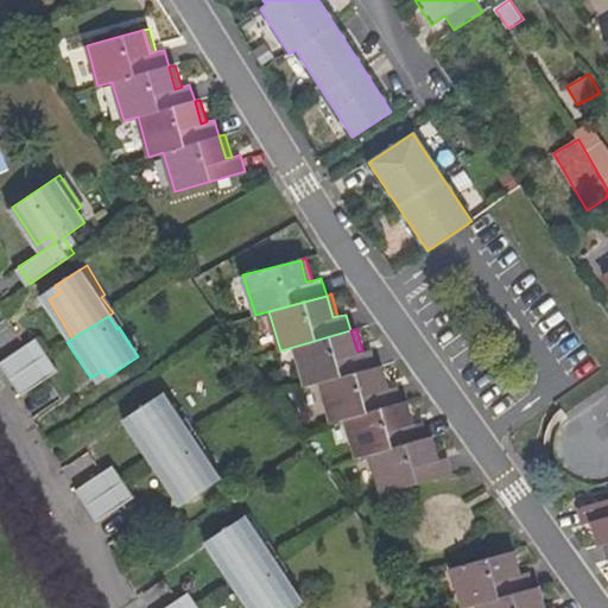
[(318,382),(377,367),(371,349),(362,350),(358,352),(350,330),(293,347),(304,386),(318,382)]
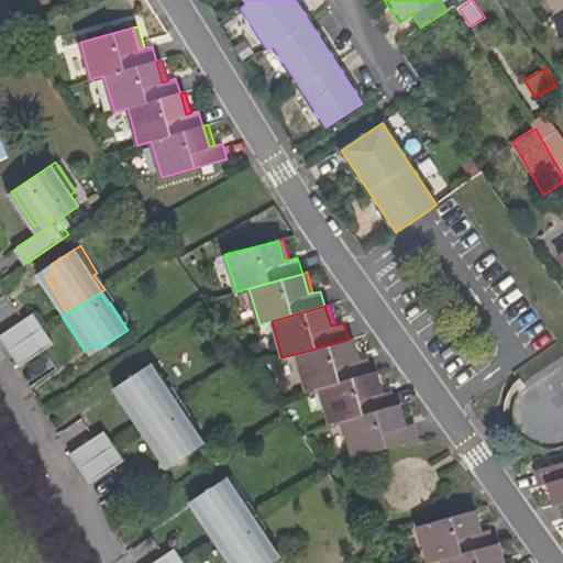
[(3,333),(13,346),(43,330),(47,326),(37,311),(3,333)]
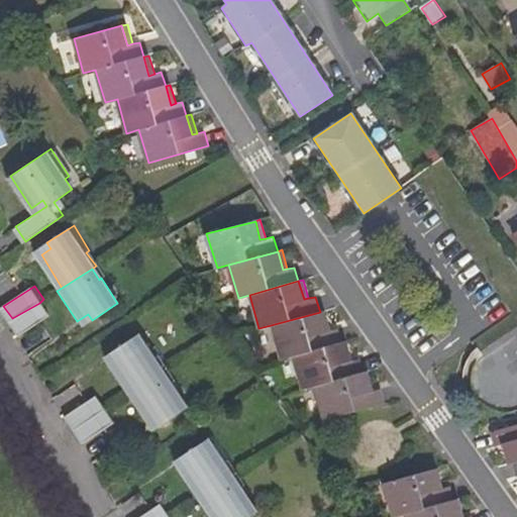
[(39,303),(12,318),(6,323),(15,336),(47,316),(39,303)]
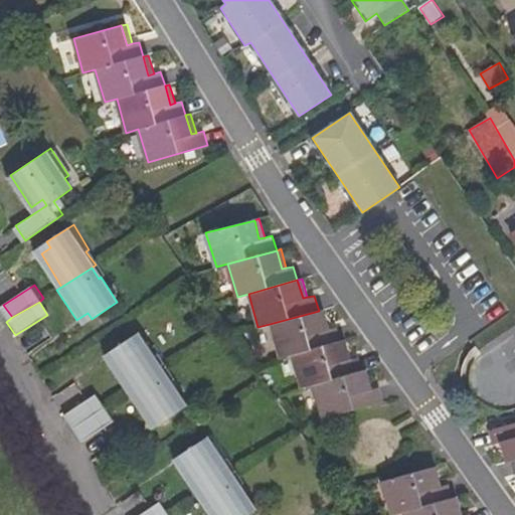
[(325,330),(330,328),(324,309),(319,311),(325,330)]
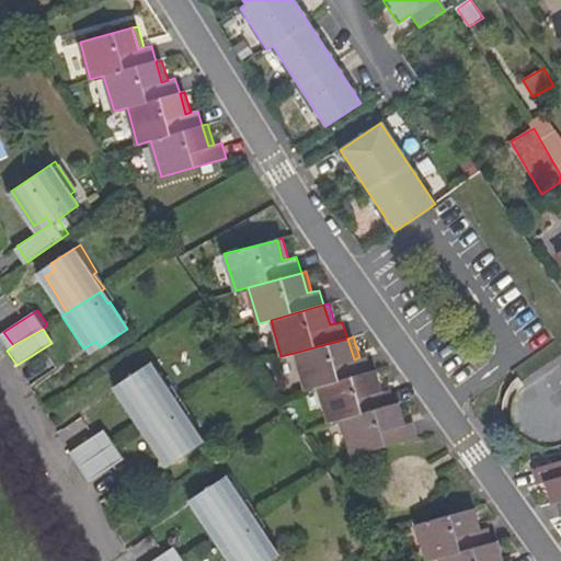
[(317,385),(370,370),(366,355),(359,357),(354,359),(347,339),(294,353),(304,389),(317,385)]
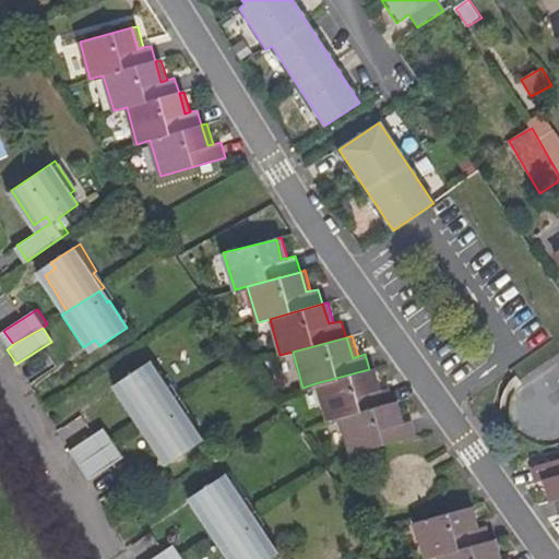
[(165,389),(168,387),(150,359),(121,378),(125,387),(114,393),(158,461),(170,453),(175,459),(203,439),(185,413),(181,415),(165,389)]
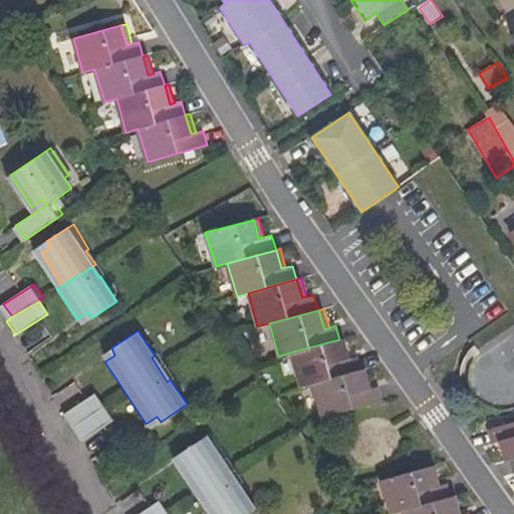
[(345,359),(350,357),(344,337),(339,339),(345,359)]
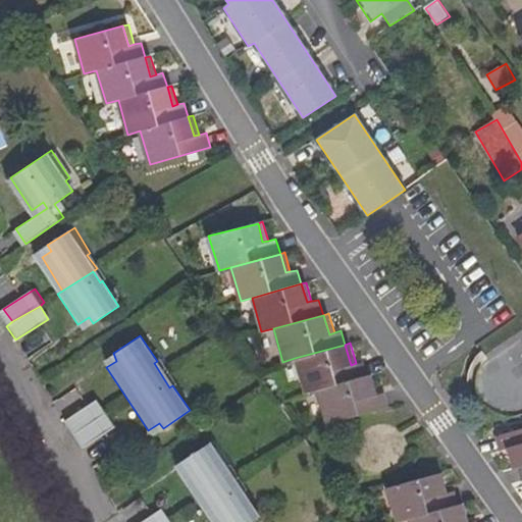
[(316,388),(366,375),(362,361),(356,363),(351,365),(345,345),(295,358),(305,392),(316,388)]
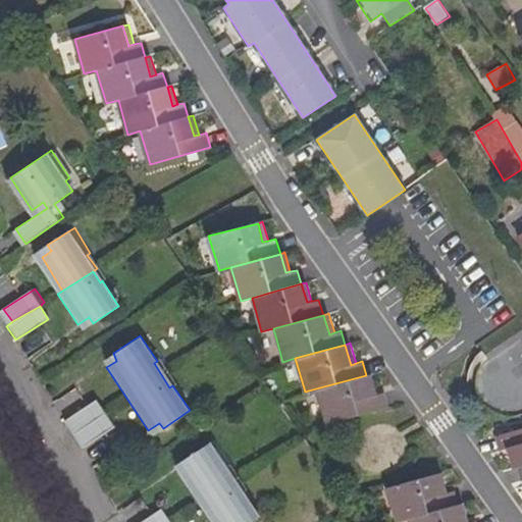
[(370,373),(366,375),(372,395),(377,394),(370,373)]
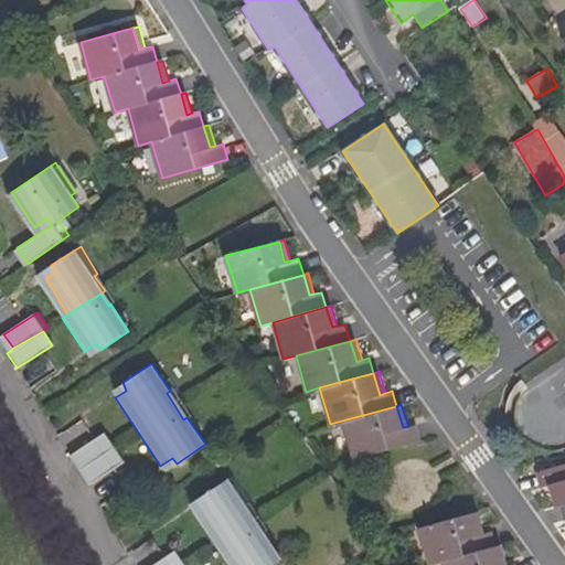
[(396,406),(342,420),(353,457),(419,439),(415,423),(408,426),(403,427),(396,406)]
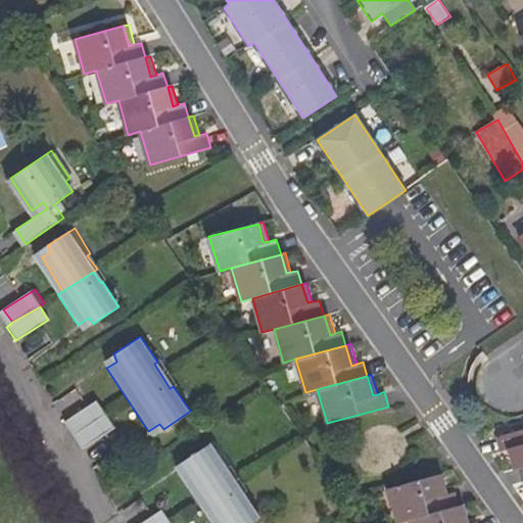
[(113,427),(96,401),(64,422),(81,449),(113,427)]
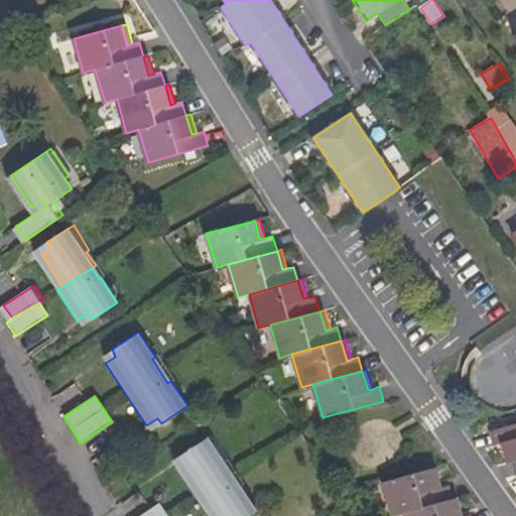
[(515,422),(511,423),(492,430),(495,444),(503,442),(507,441),(513,461),(515,470),(515,422)]
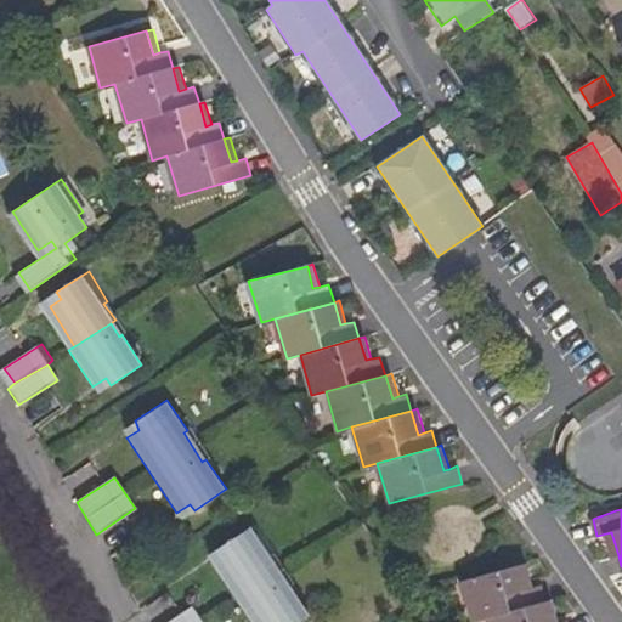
[(267,558),(270,555),(249,525),(219,546),(224,554),(210,563),(250,621),(299,621),(310,616),(289,583),(286,586),(267,558)]
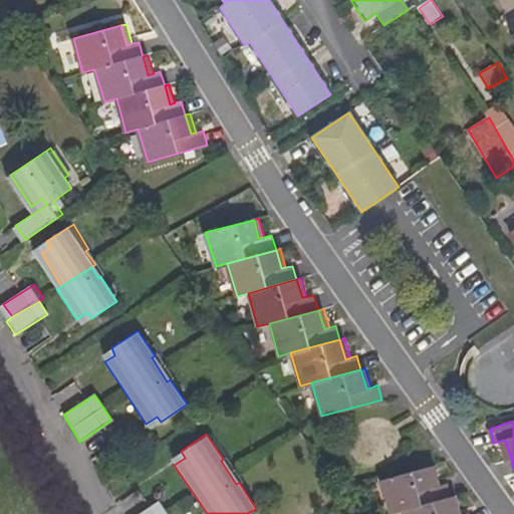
[(506,460),(511,459),(505,440),(501,441),(506,460)]
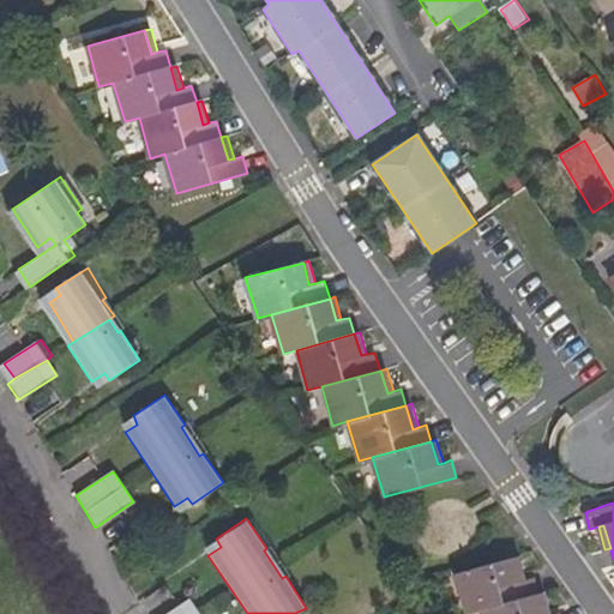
[(518,581),(525,579),(519,555),(512,557),(518,581)]
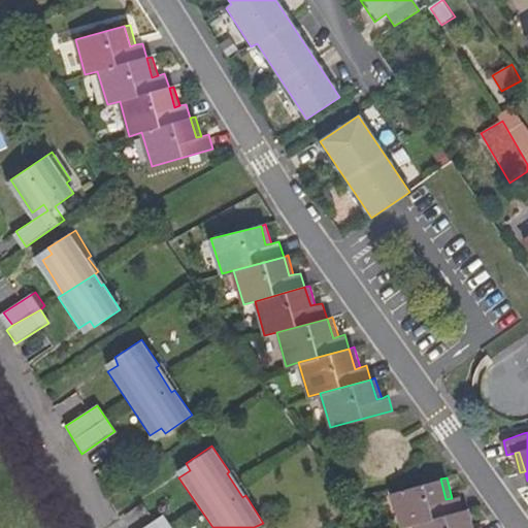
[(481,527),(476,527),(467,527),(463,510),(459,496),(452,498),(446,499),(440,479),(392,492),(401,526),(414,524),(415,527),(481,527)]
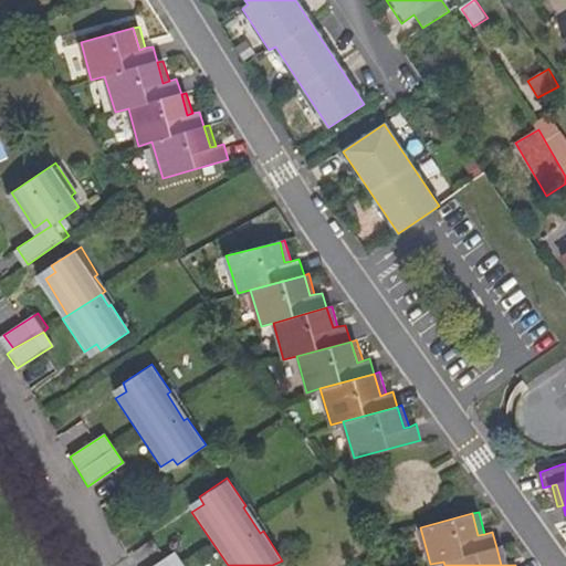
[(501,565),(507,565),(502,545),(496,547),(501,565)]
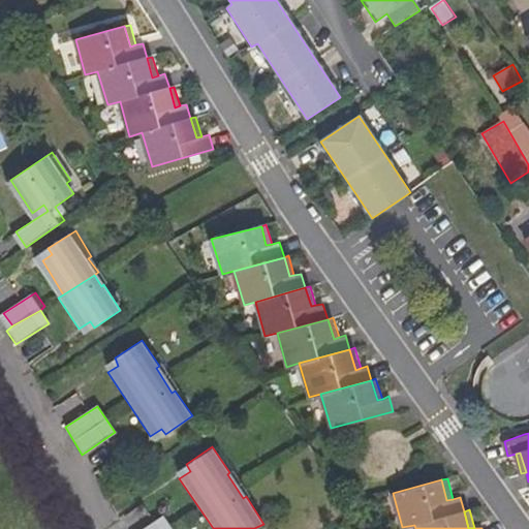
[(170,528),(162,516),(142,528),(170,528)]
